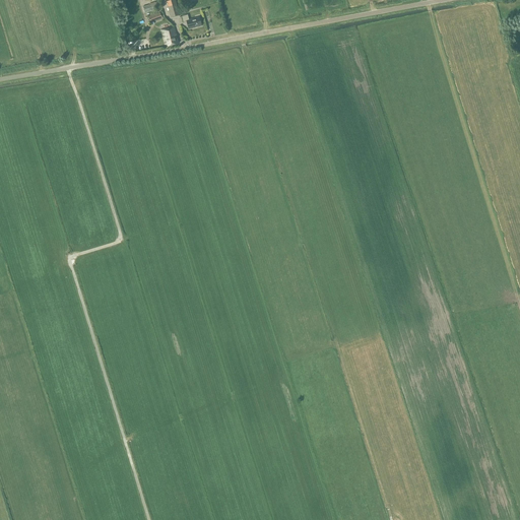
[(171,17),(179,15),(175,0),(172,0),(167,1),(171,17)]
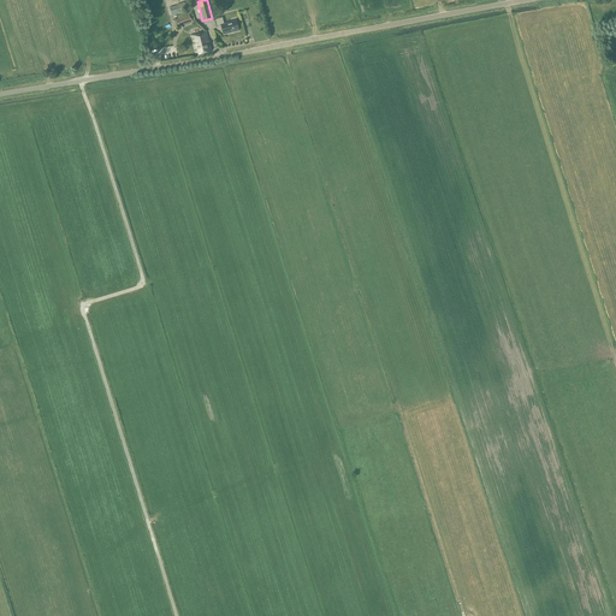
[(171,16),(189,10),(187,3),(169,9),(171,16)]
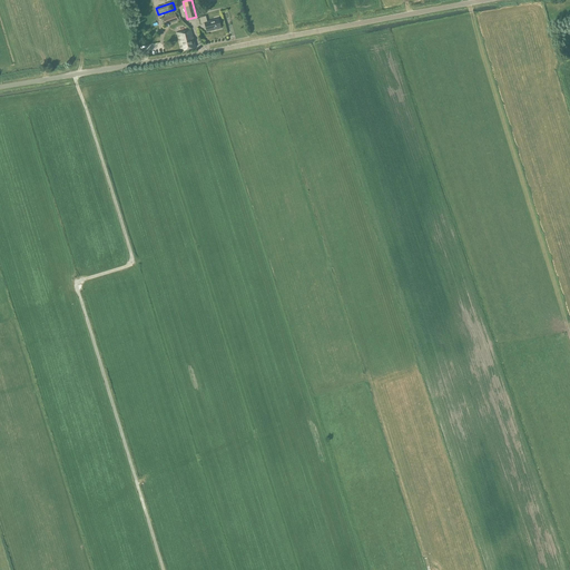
[(229,19),(231,26),(236,25),(233,12),(228,13),(228,16),(226,17),(227,20),(229,19)]
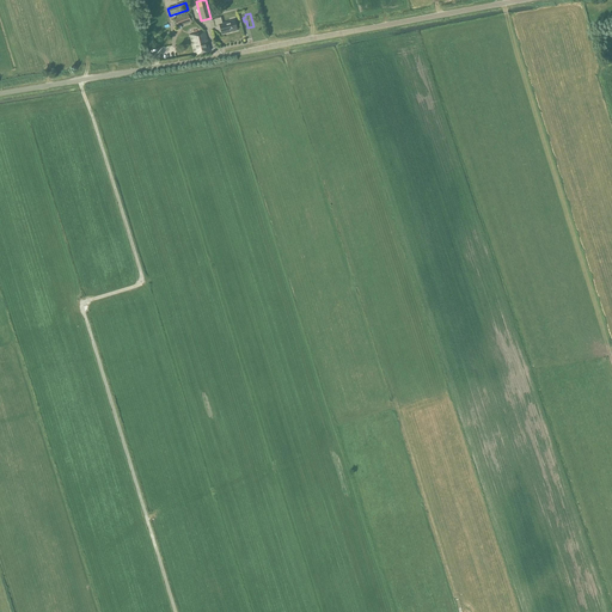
[(177,26),(191,22),(189,14),(175,19),(177,26)]
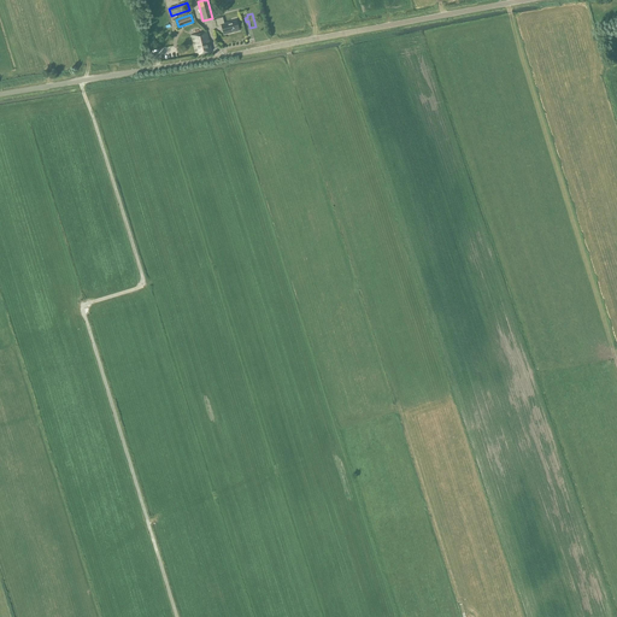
[(224,34),(239,30),(236,21),(224,24),(223,18),(216,19),(218,27),(222,25),(224,34)]
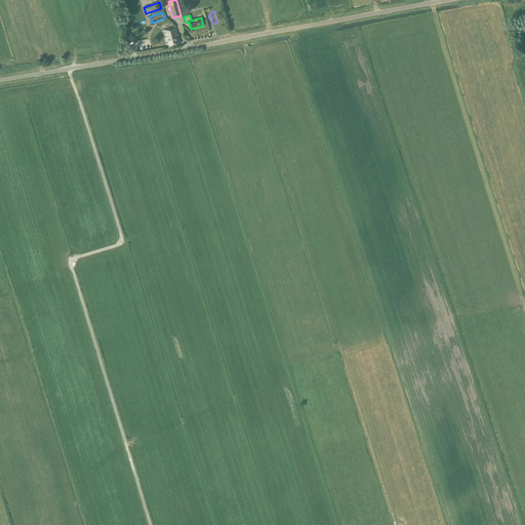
[(167,47),(179,44),(175,28),(163,31),(167,47)]
